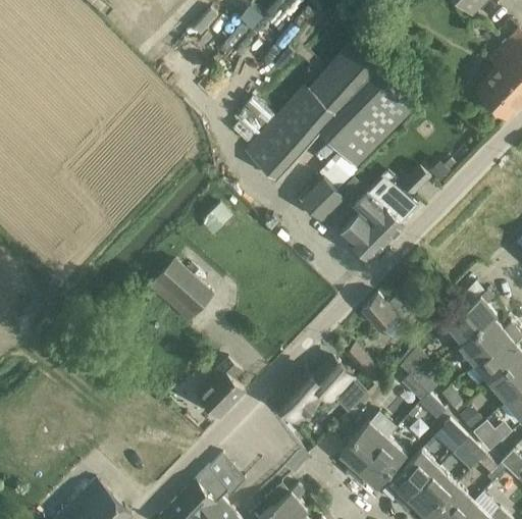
[(460,0),(473,12),(484,0),(460,0)]
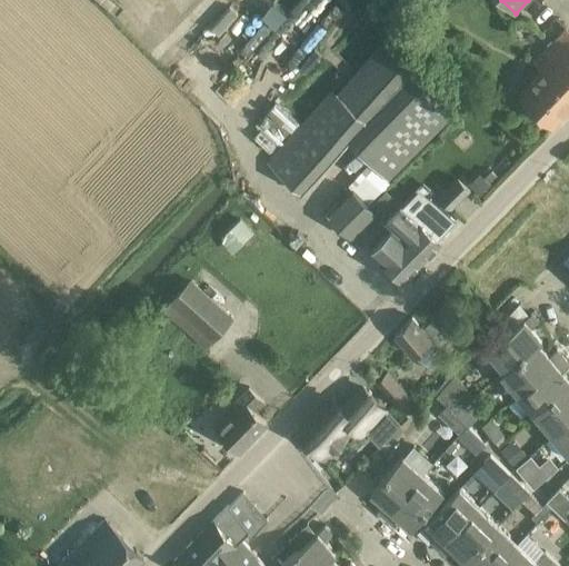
[(413,28),(430,29),(430,13),(415,12),(413,28)]
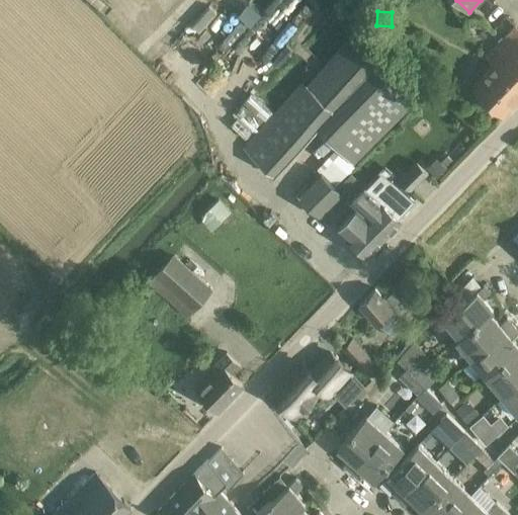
[(362,28),(307,91),(300,86),(274,114),(280,120),(250,154),(275,176),(318,129),(353,165),(426,92),(414,80),(415,79),(362,28)]
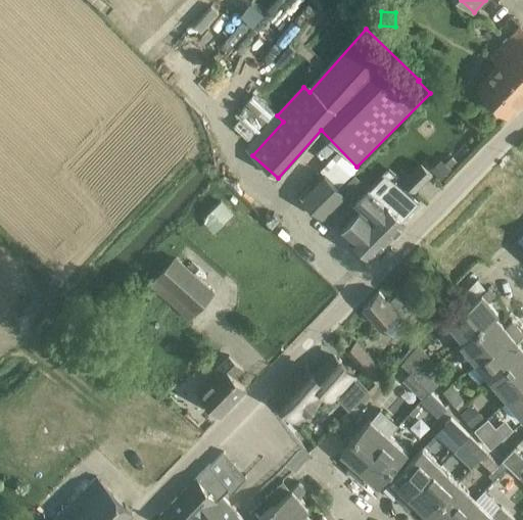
[(500,68),(478,91),(508,120),(522,103),(522,31),(521,29),(491,60),(500,68)]
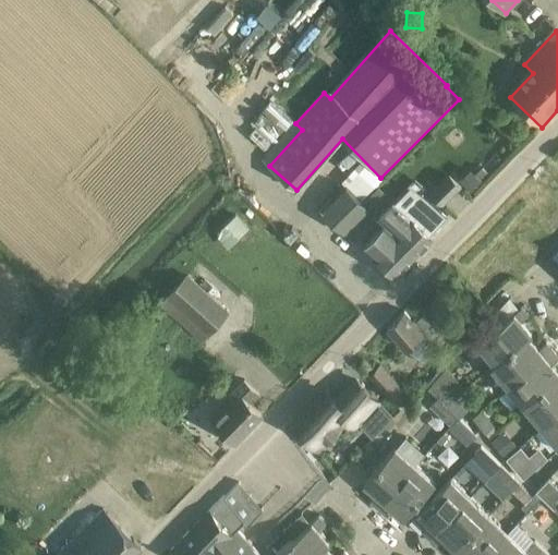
[(264,113),(255,124),(276,142),(284,131),(264,113)]
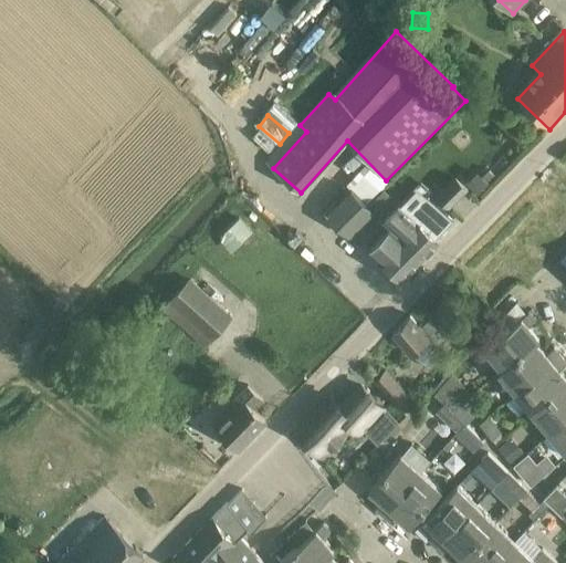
[(478,175),(468,186),(479,197),(489,187),(490,187),(496,180),(490,173),(482,179),(478,175)]
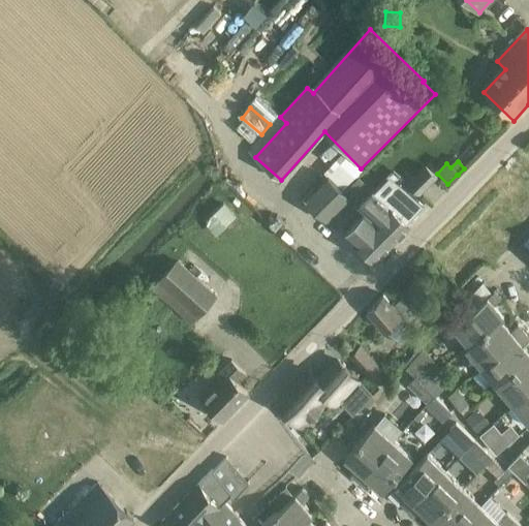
[(440,178),(430,168),(411,187),(422,196),(440,178)]
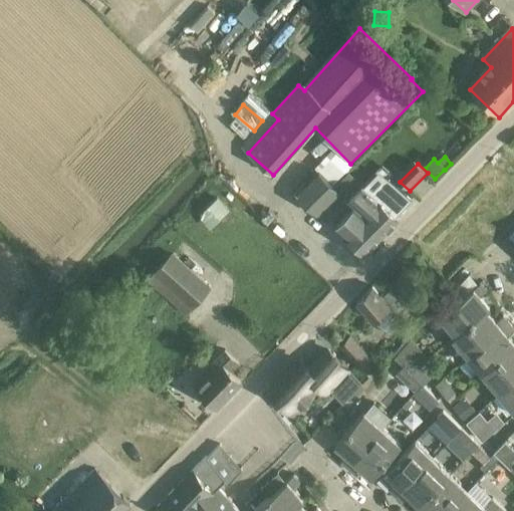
[(349,174),(336,187),(345,197),(358,184),(349,174)]
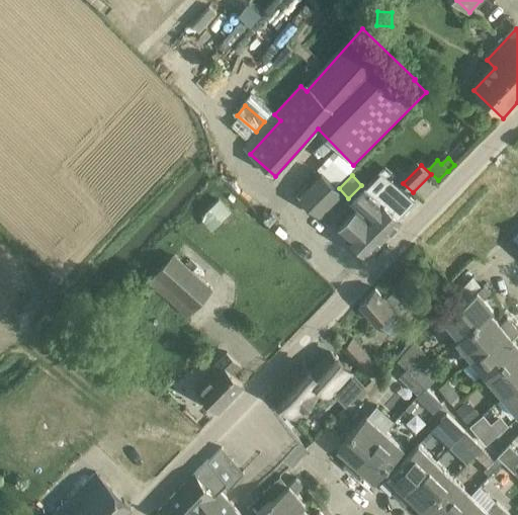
[(367,190),(354,203),(360,209),(389,237),(401,224),(399,223),(411,210),(392,192),(381,203),(367,190)]
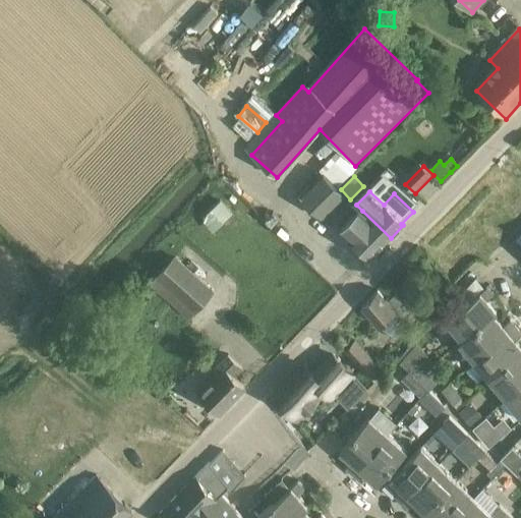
[(341,232),(355,246),(369,261),(391,238),(362,211),(341,232)]
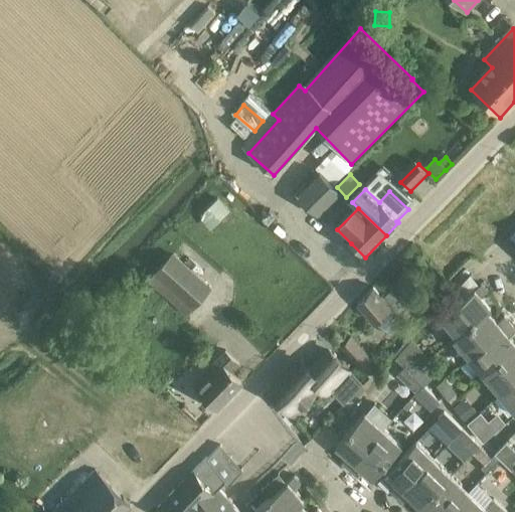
[(148,281),(187,317),(212,291),(173,253),(148,281)]
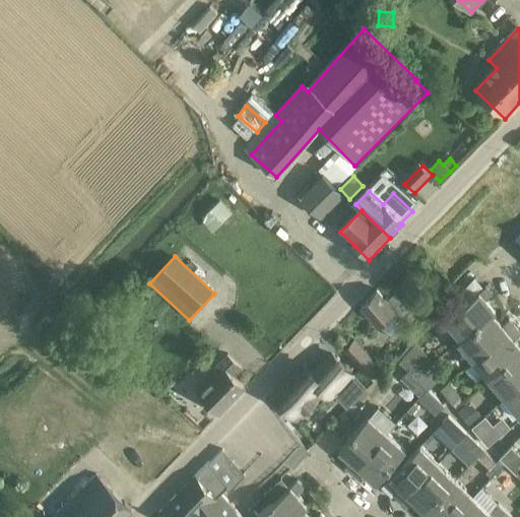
[(362,308),(379,325),(380,325),(391,336),(418,308),(398,287),(386,301),(377,293),(362,308)]
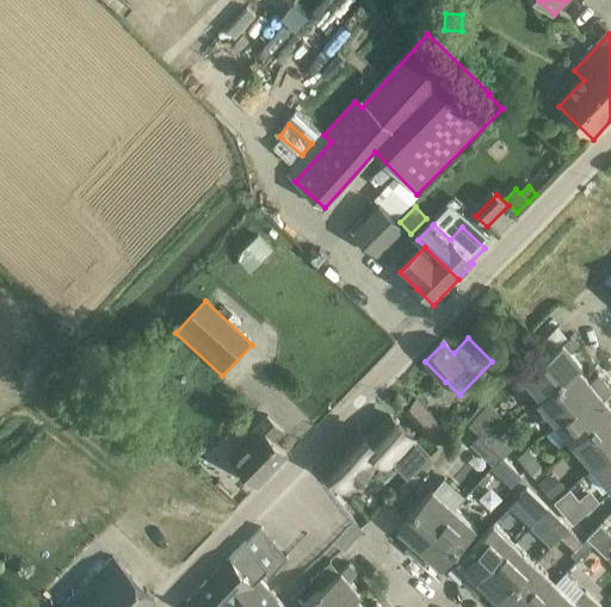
[(517,370),(524,378),(542,400),(537,404),(538,406),(580,372),(584,369),(572,354),(579,348),(572,339),(539,365),(531,355),(519,366),(519,367),(517,370)]
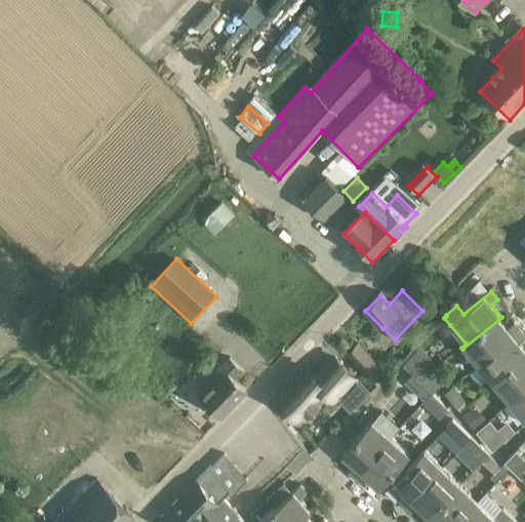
[(508,331),(498,320),(462,349),(478,368),(520,333),(514,326),(508,331)]
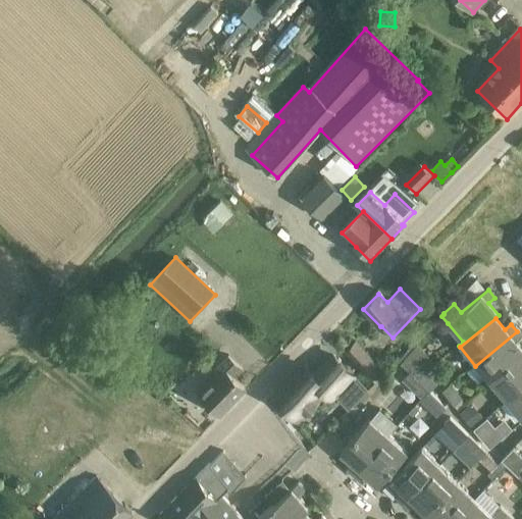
[(521,338),(521,336),(517,331),(475,366),(491,384),(521,359),(521,351),(516,344),(521,338)]
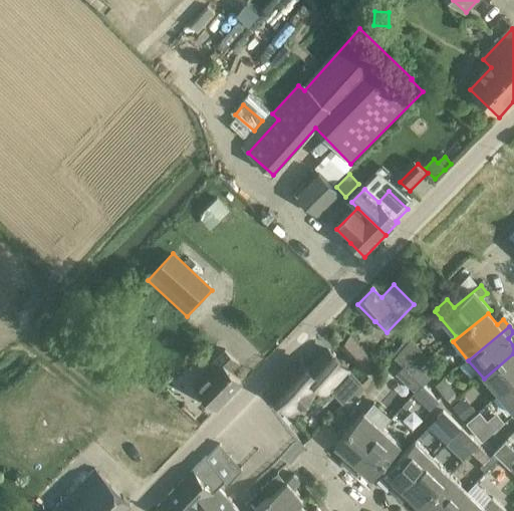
[(339,351),(343,355),(366,376),(377,365),(350,339),(339,351)]
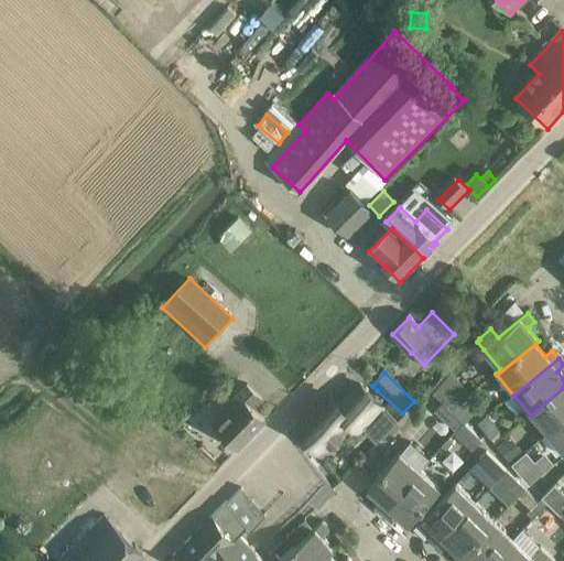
[(433,396),(451,412),(464,401),(446,383),(433,396)]
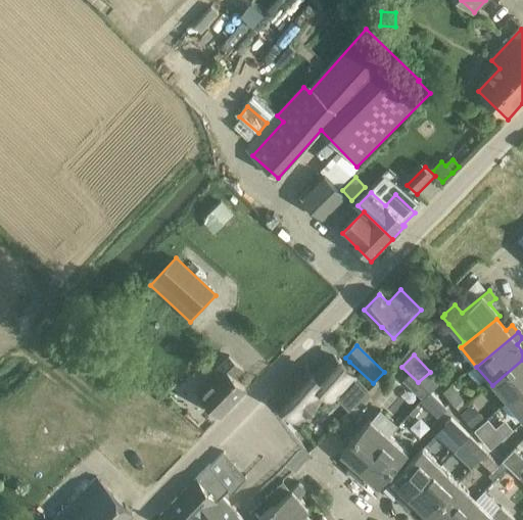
[(305,369),(278,398),(298,419),(325,390),(334,398),(354,378),(334,359),(315,378),(305,369)]
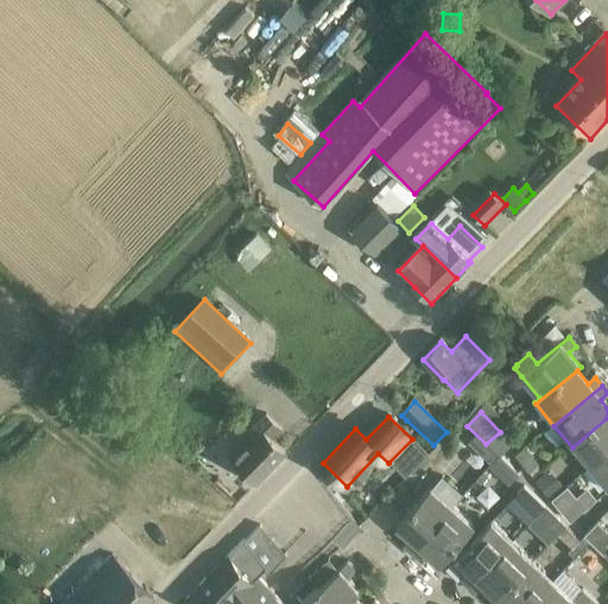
[(607,418),(572,447),(590,470),(607,455),(607,418)]
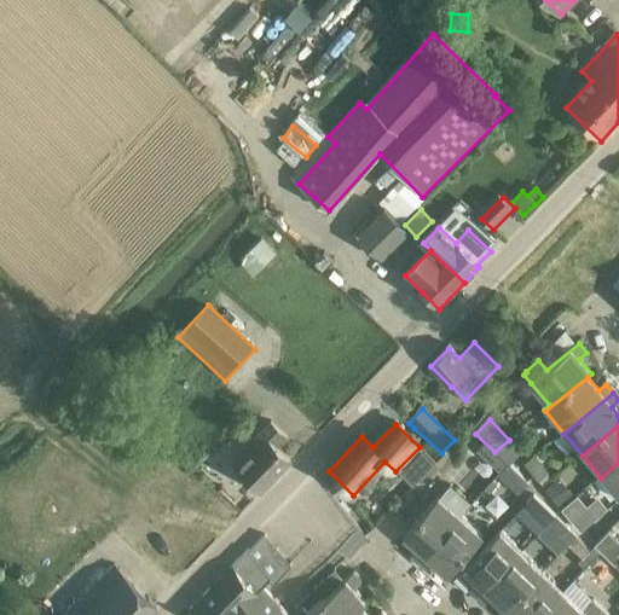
[(285,442),(271,427),(261,435),(268,442),(239,471),(261,493),(289,465),(276,452),(285,442)]
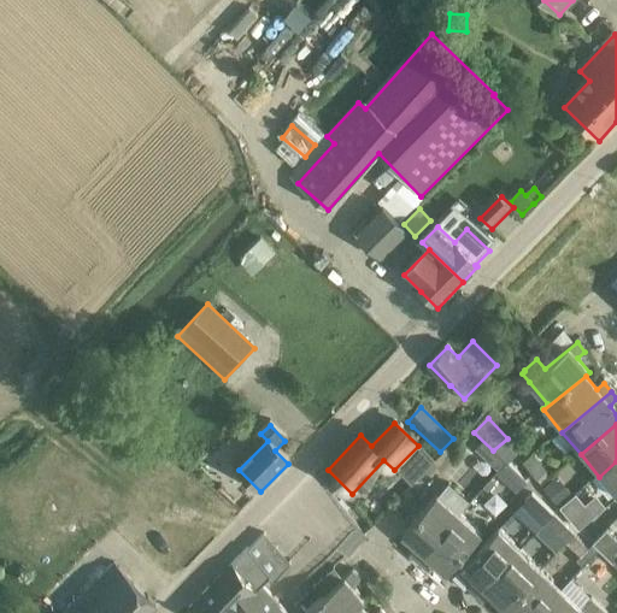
[(497,477),(497,478),(509,466),(509,465),(493,451),(474,432),(465,441),(476,452),(476,453),(498,475),(497,477)]
